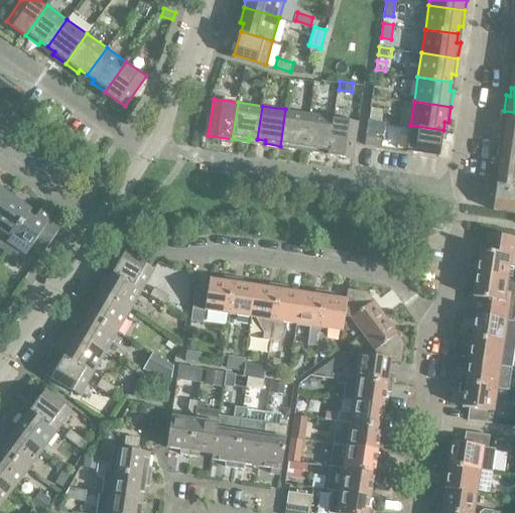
[(309,113),(285,109),(280,146),(296,148),(296,144),(305,146),(309,113)]
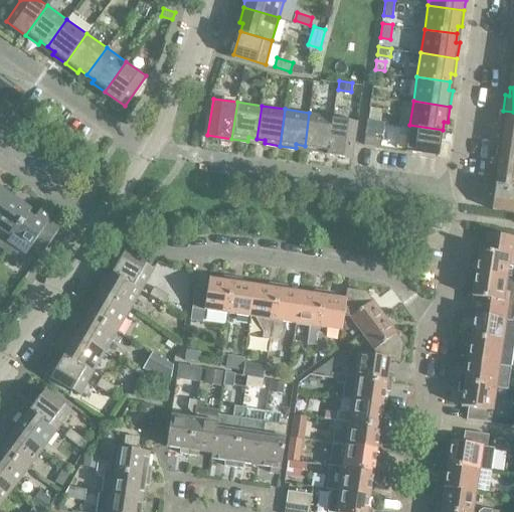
[(503,136),(513,137),(513,112),(503,111),(501,126),(505,127),(503,136)]
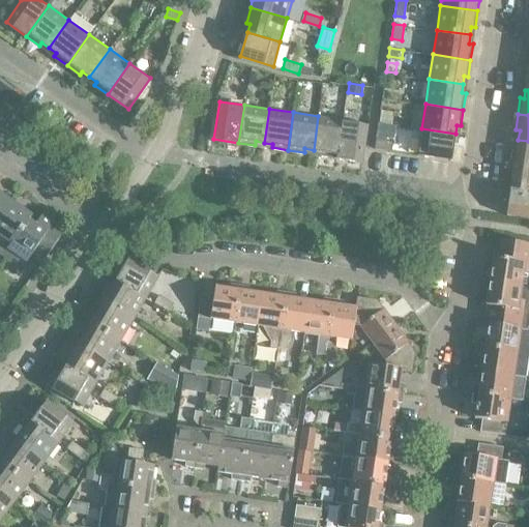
[(343,120),(318,116),(314,150),(322,151),(321,155),(338,157),(343,120)]
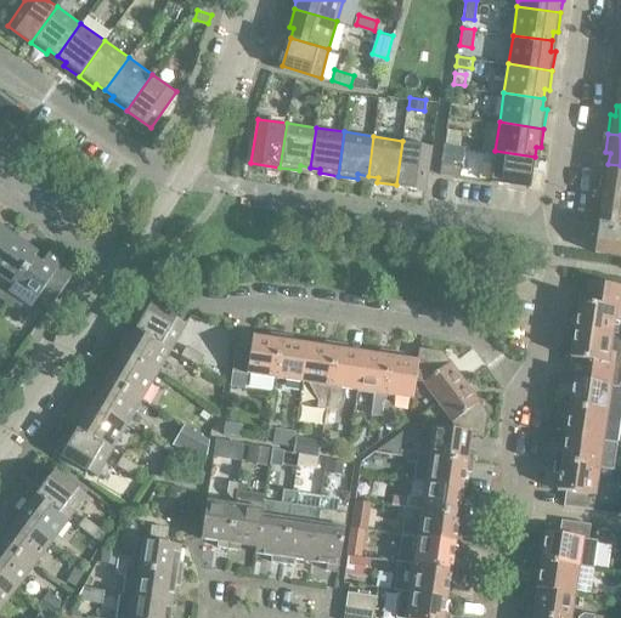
[(432,145),(402,141),(396,185),(425,188),(432,145)]
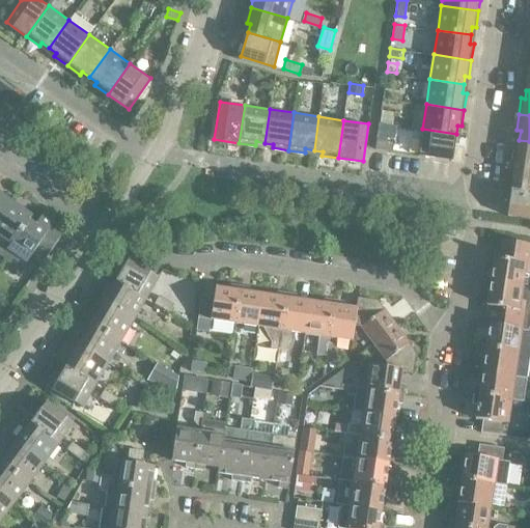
[(419,154),(452,159),(456,134),(422,129),(419,154)]
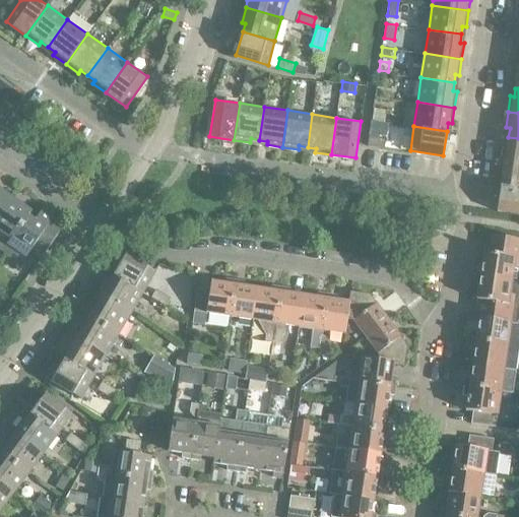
[(370,135),(368,144),(385,147),(386,137),(370,135)]
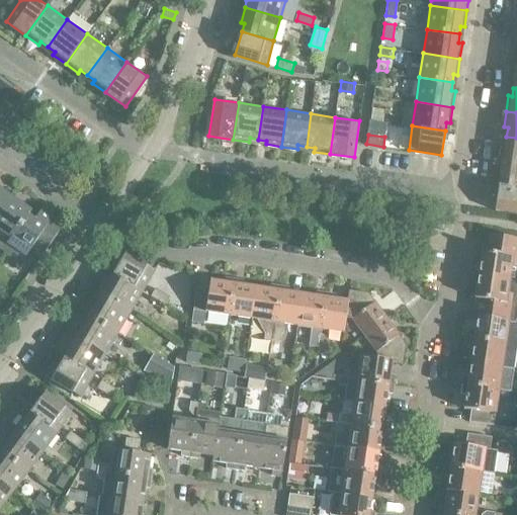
[(501,145),(499,160),(516,162),(516,138),(506,137),(505,144),(501,144),(501,145)]
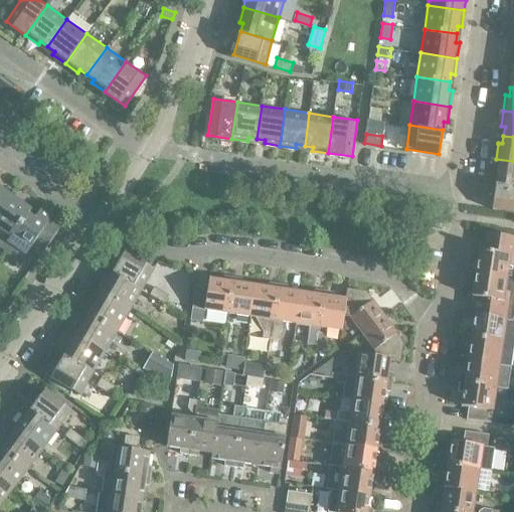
[(513,161),(496,159),(494,174),(497,175),(496,183),(513,186),(513,161)]
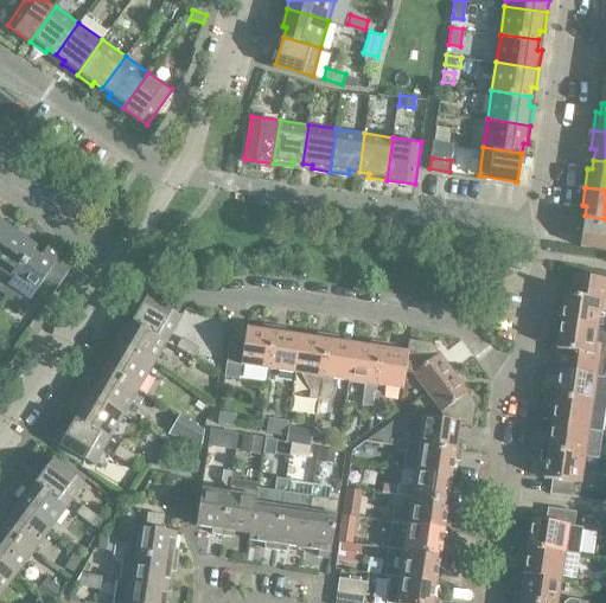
[(605,219),(585,216),(580,244),(605,248),(605,219)]
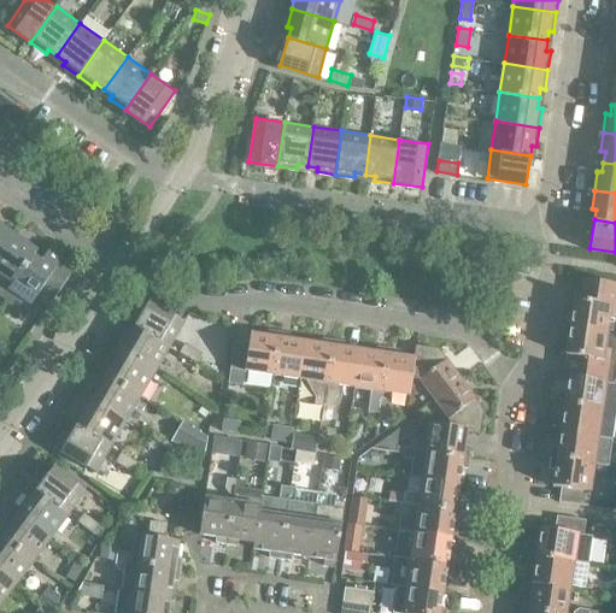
[(0,255),(16,233),(0,222),(0,255)]
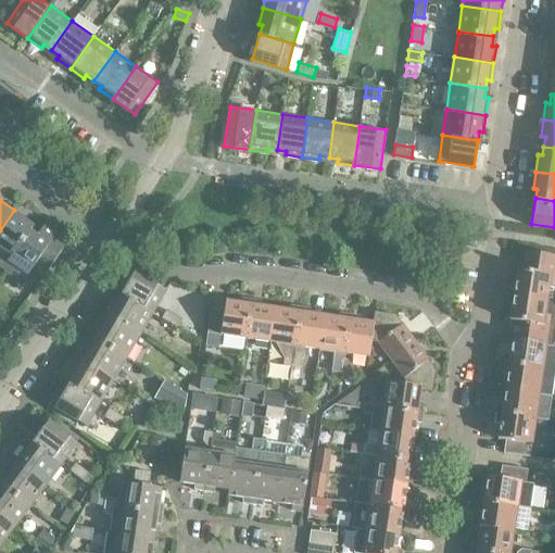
[(0,263),(3,266),(29,228),(30,229),(34,224),(14,210),(0,230),(0,263)]
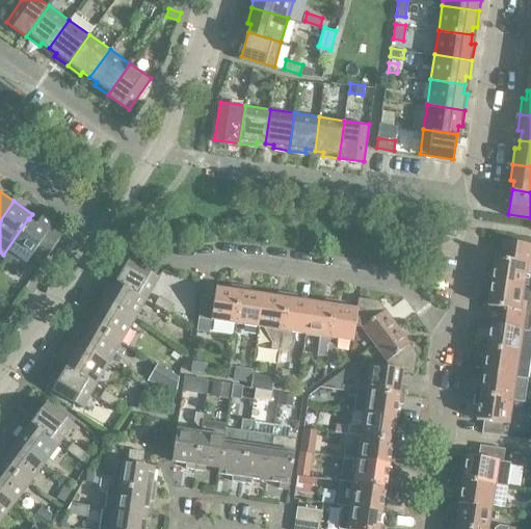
[(36,225),(29,219),(28,218),(3,255),(23,268),(32,255),(43,263),(65,231),(54,222),(59,216),(48,208),(36,225)]
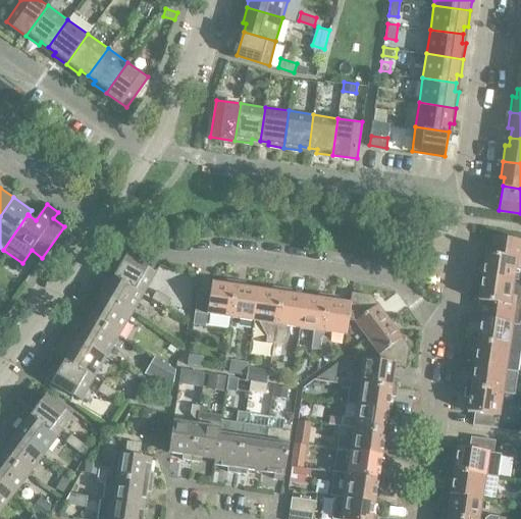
[(520,238),(493,235),(491,253),(486,252),(482,274),(520,279),(520,238)]
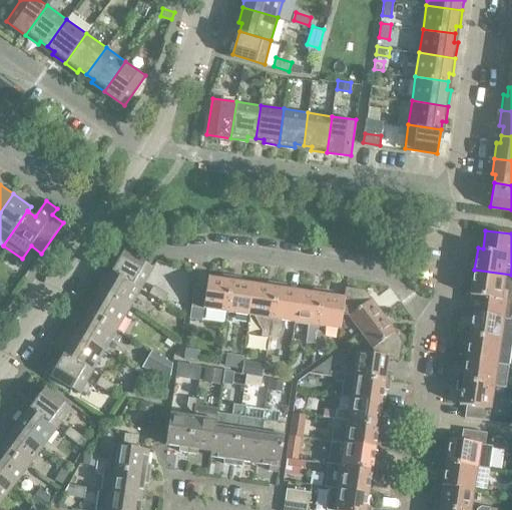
[(112,270),(141,287),(153,266),(125,248),(112,270)]
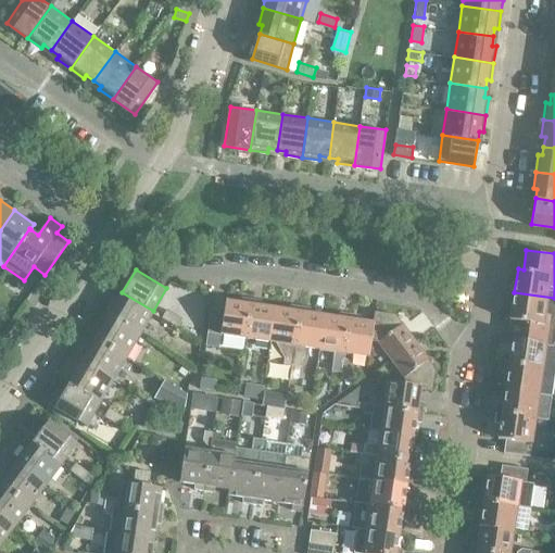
[(105,313),(140,334),(153,311),(122,292),(117,301),(114,299),(105,313)]
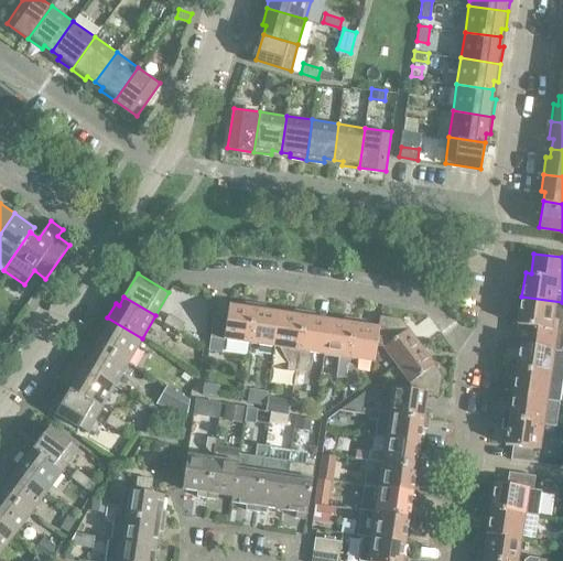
[(562,349),(562,302),(521,297),(518,323),(523,324),(520,343),(562,349)]
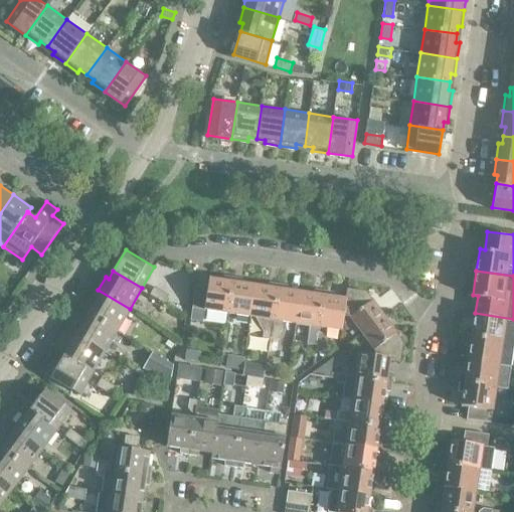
[(203,320),(204,308),(227,311),(233,276),(224,275),(224,279),(209,277),(208,284),(196,283),(193,306),(192,318),(203,320)]
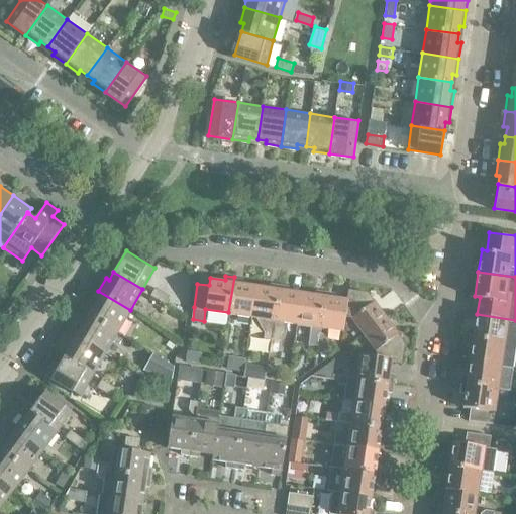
[(234,277),(228,312),(251,316),(255,285),(243,283),(243,278),(234,277)]
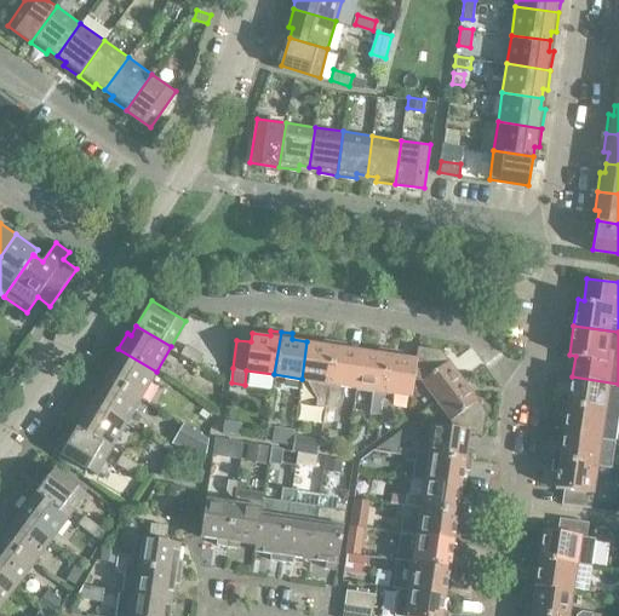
[(302,379),(308,380),(317,397),(316,403),(326,404),(336,340),(325,338),(325,344),(307,341),(302,379)]
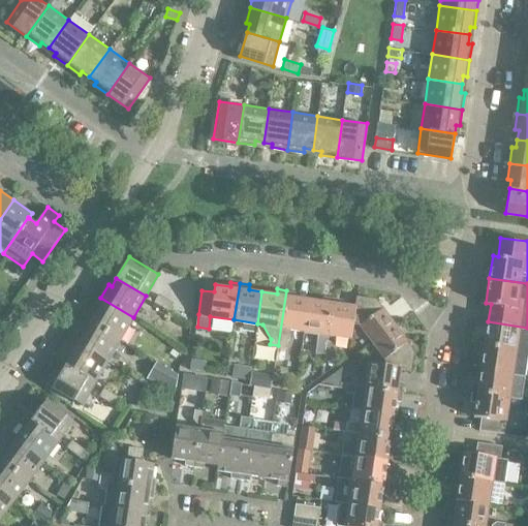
[(286,346),(289,328),(303,330),(308,299),(296,297),(296,291),(286,290),(278,345),(286,346)]
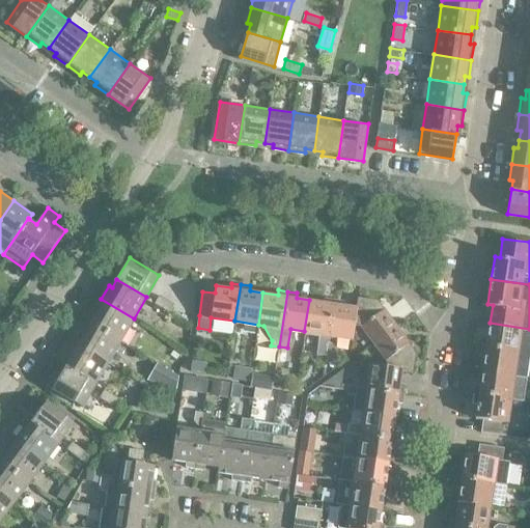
[(156,302),(170,311),(174,303),(160,294),(156,302)]
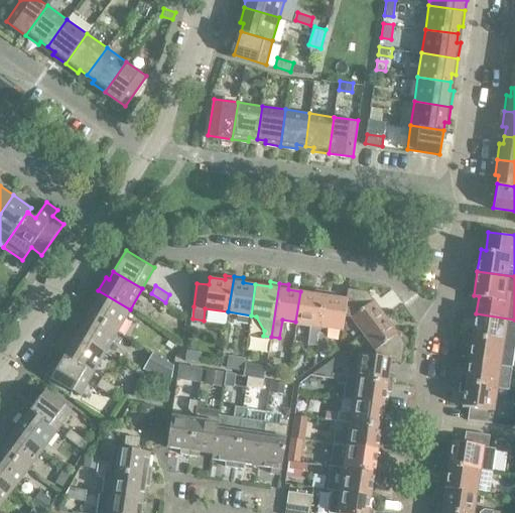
[(344,314),(346,314),(352,315),(364,332),(385,314),(367,290),(348,287),(347,298),(344,314)]
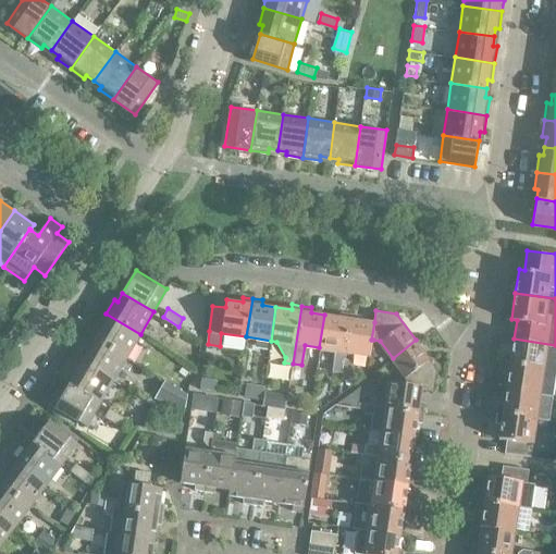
[(344,357),(345,352),(350,312),(341,311),(341,317),(324,315),(319,347),(336,351),(333,370),(342,371),(344,357)]
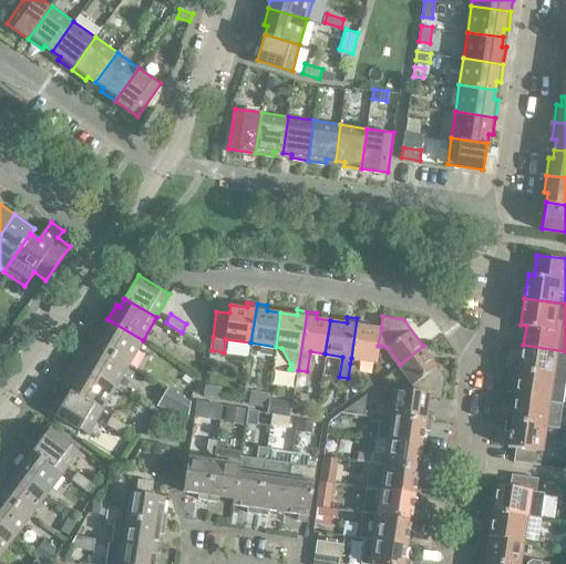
[(380,346),(378,346),(381,328),(367,326),(367,320),(357,318),(351,358),(378,361),(380,346)]
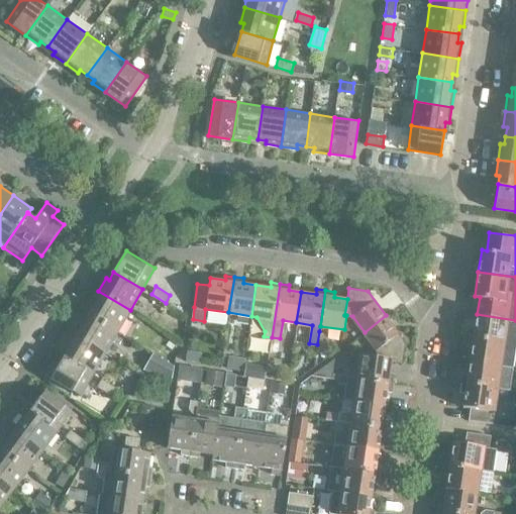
[(89,314),(118,331),(130,310),(98,291),(90,305),(93,307),(89,314)]
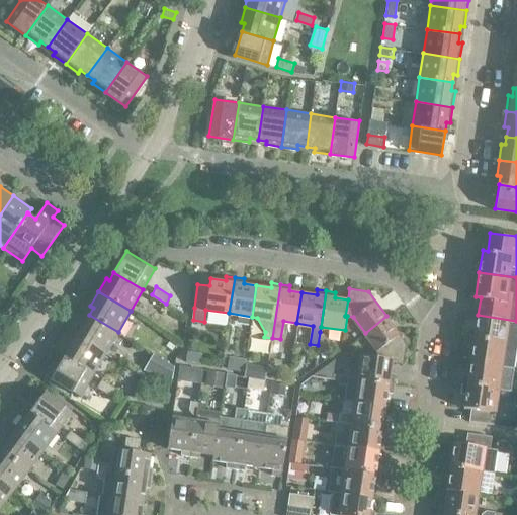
[(85,322),(82,320),(74,334),(105,353),(118,332),(89,315),(85,322)]
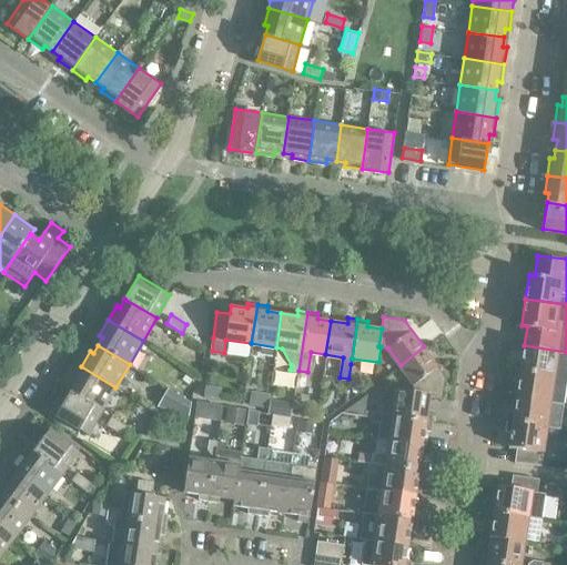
[(566,352),(524,345),(522,360),(517,359),(515,370),(566,376),(566,352)]
